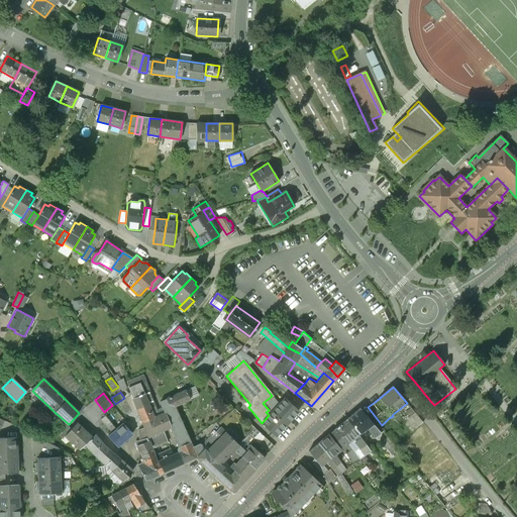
[(124,398),(118,402),(121,407),(126,414),(136,407),(132,398),(130,393),(124,398)]
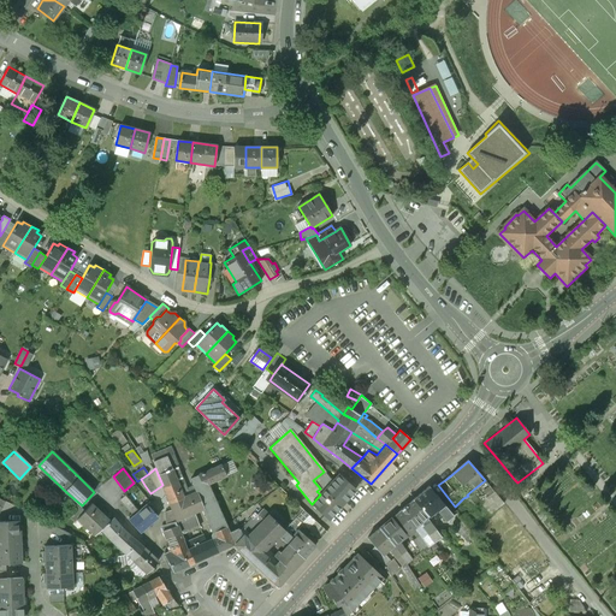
[(183,498),(172,469),(158,474),(163,485),(172,510),(177,521),(203,510),(196,493),(189,496),(183,498)]
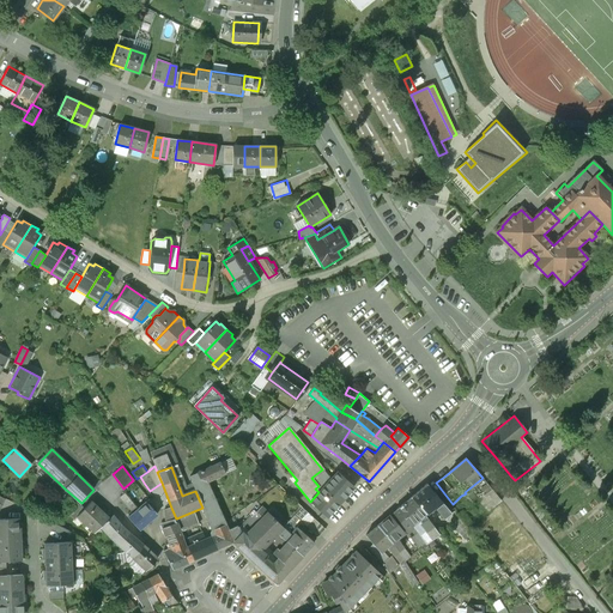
[(310,502),(326,517),(353,486),(337,472),(319,492),(310,502)]
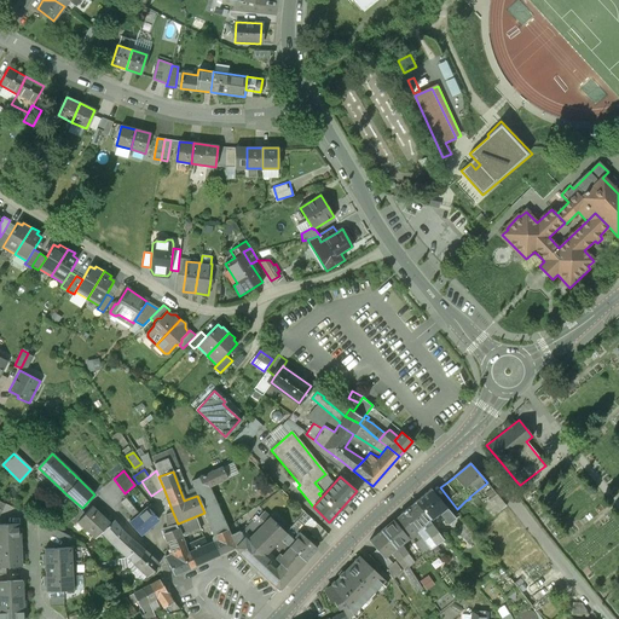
[(207,482),(194,489),(196,493),(208,486),(207,482)]
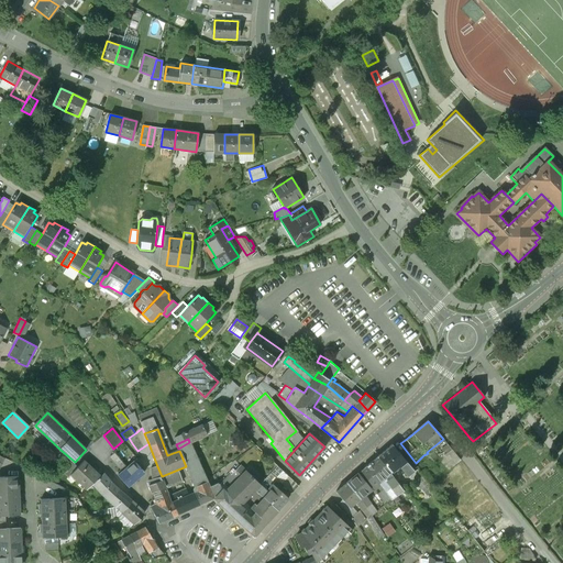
[(189,442),(178,449),(186,466),(195,487),(207,481),(189,442)]
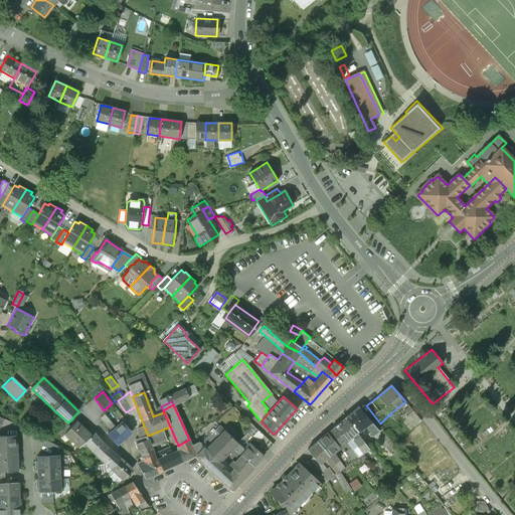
[(358,406),(345,417),(356,432),(365,424),(368,427),(367,428),(372,436),(378,431),(358,406)]
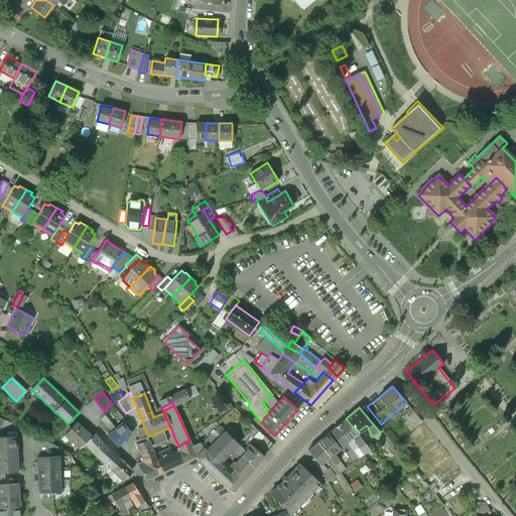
[(395,414),(393,416),(392,415),(388,417),(395,426),(401,422),(399,419),(395,414)]
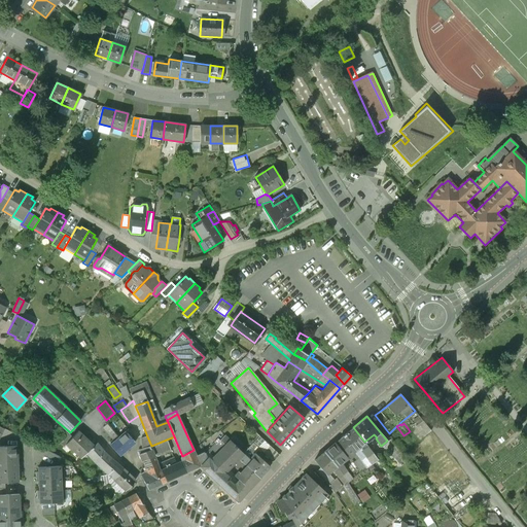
[(364,442),(353,427),(338,441),(349,457),(355,453),(353,451),(360,446),(362,448),(360,450),(371,464),(377,459),(364,442)]
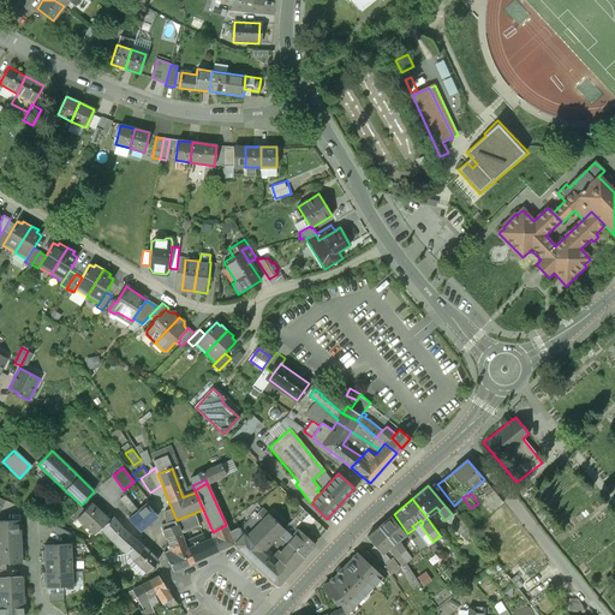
[(137,509),(129,500),(123,503),(132,513),(137,509)]
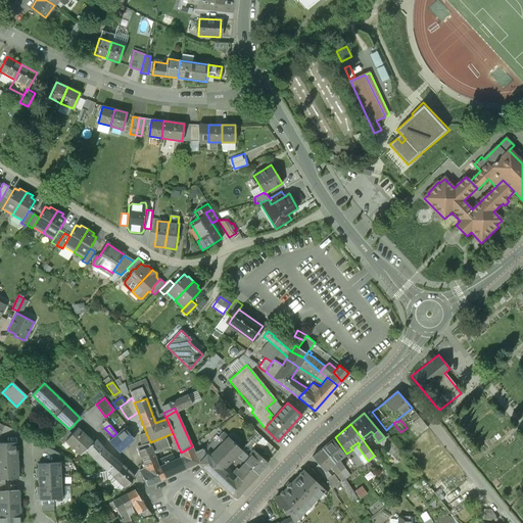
[(73,433),(65,440),(65,441),(81,455),(86,449),(94,442),(79,427),(73,433)]
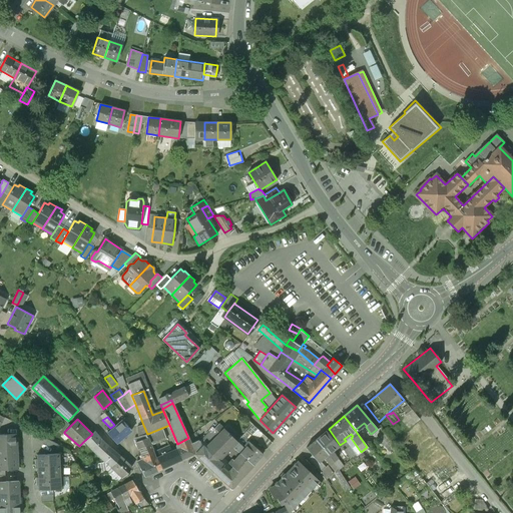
[(67,421),(58,429),(63,434),(64,433),(64,432),(71,425),(67,421)]
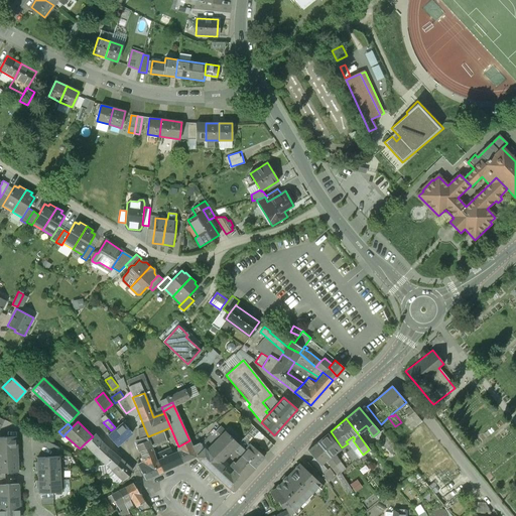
[(123,423),(108,436),(117,446),(132,433),(131,432),(133,430),(129,425),(127,427),(123,423)]
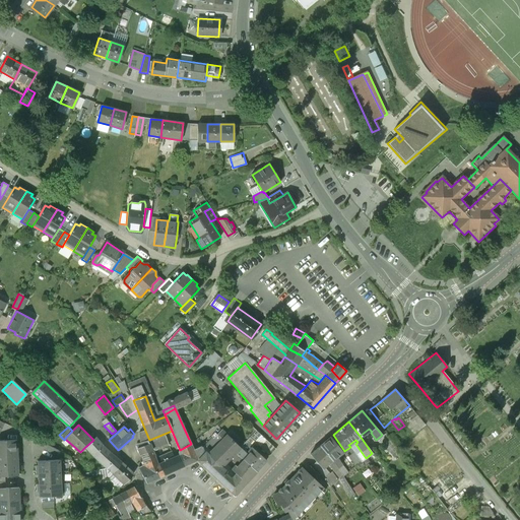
[(221,430),(212,438),(215,441),(213,444),(215,445),(226,435),(221,430)]
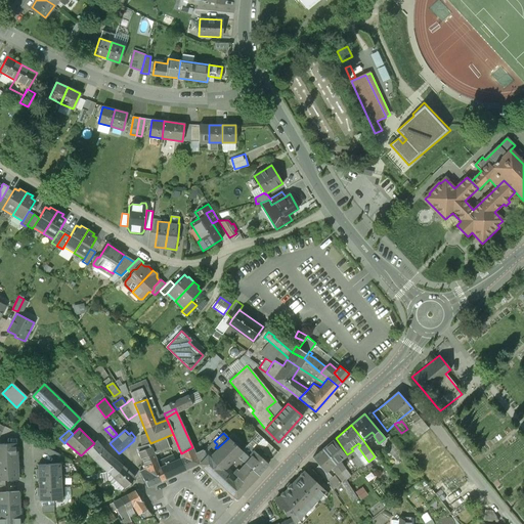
[(258,433),(250,441),(255,445),(262,438),(258,433)]
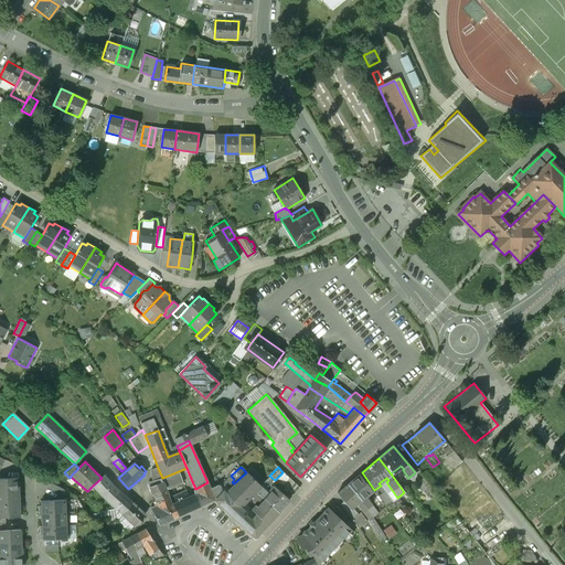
[(158,468),(151,470),(152,481),(160,478),(162,478),(158,468)]
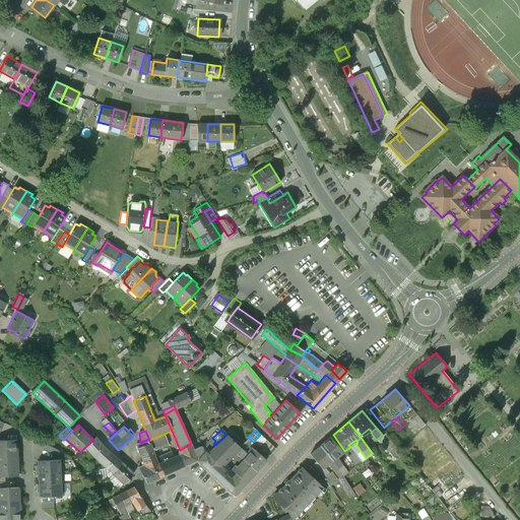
[(398,442),(391,433),(387,436),(390,439),(394,445),(398,442)]
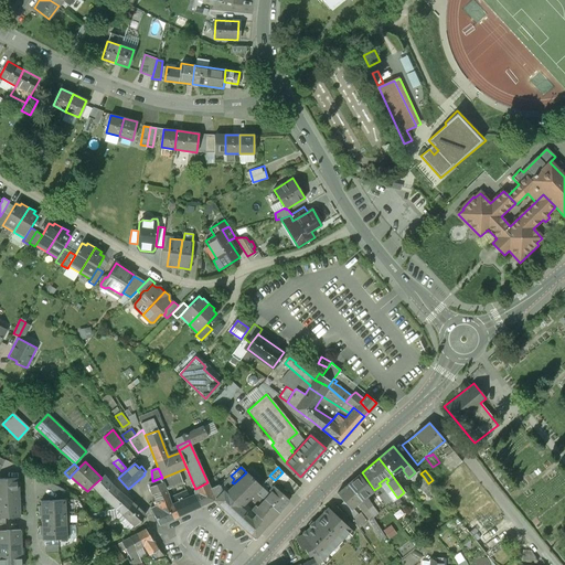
[(234,483),(225,492),(223,491),(222,491),(214,500),(231,515),(240,507),(249,497),(255,491),(260,486),(246,472),(234,483)]
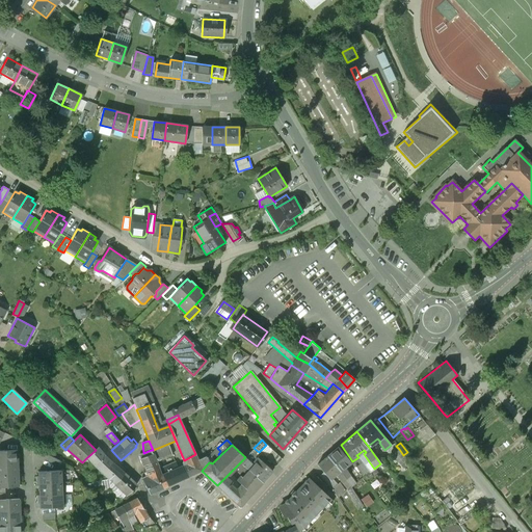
[(106,456),(98,448),(96,450),(87,457),(105,475),(115,464),(106,456)]
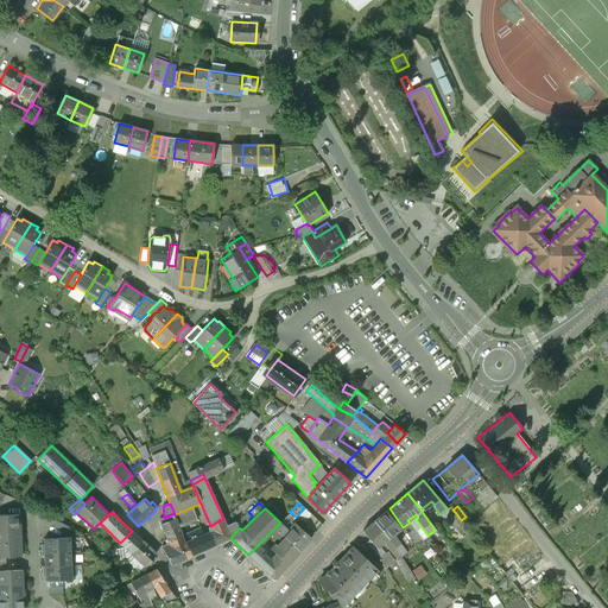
[(399,527),(385,512),(374,521),(388,538),(394,546),(397,544),(399,543),(397,539),(393,533),(399,527)]
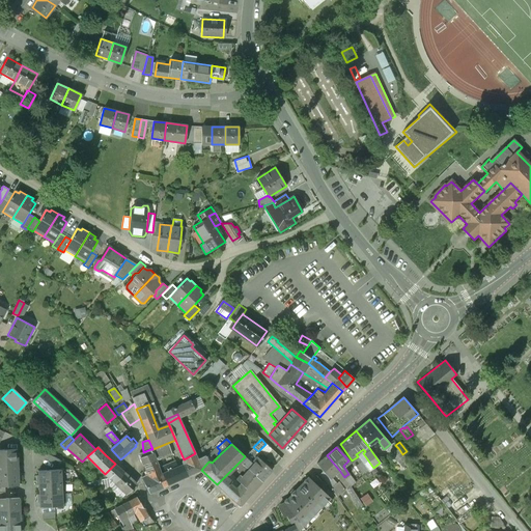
[(272,448),(266,455),(276,465),(282,458),(272,448)]
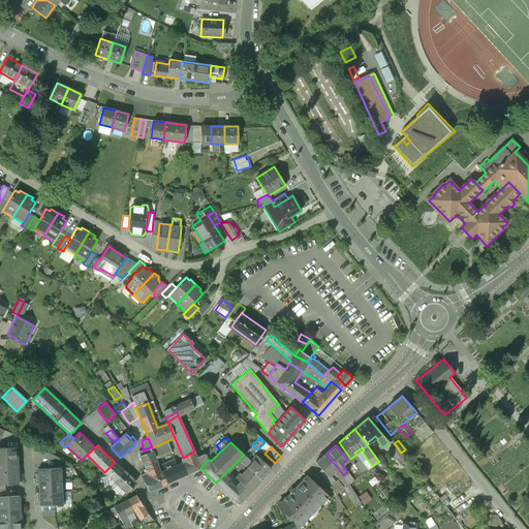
[(401,453),(397,446),(391,452),(400,465),(407,460),(401,453)]
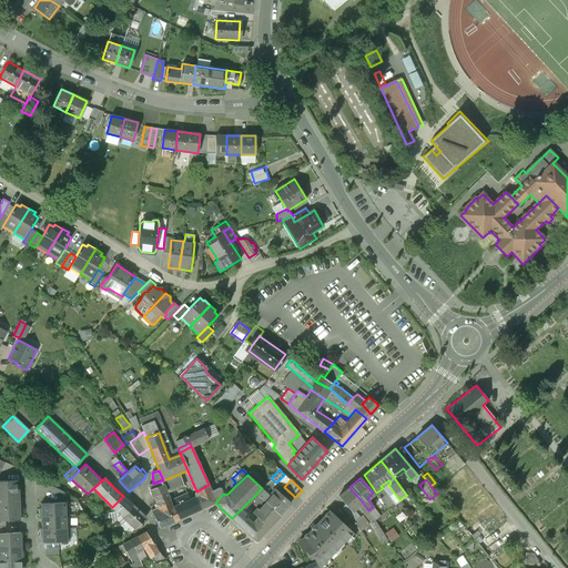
[(19,480),(0,480),(0,494),(19,494),(21,494),(21,485),(19,485),(19,480)]
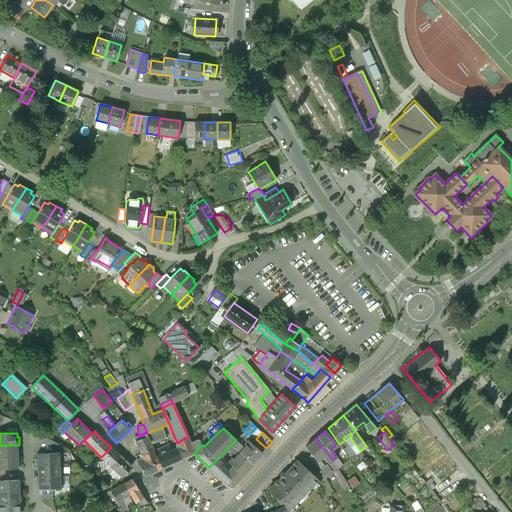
[(153,450),(145,433),(138,436),(140,440),(136,442),(141,454),(153,450)]
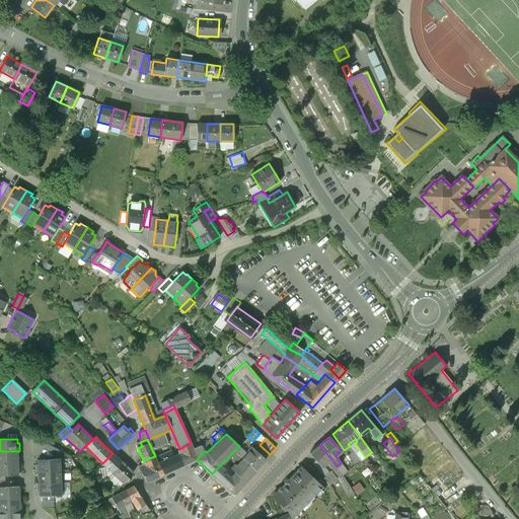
[(191,443),(179,449),(178,452),(179,454),(183,465),(197,459),(204,451),(202,445),(193,449),(191,443)]
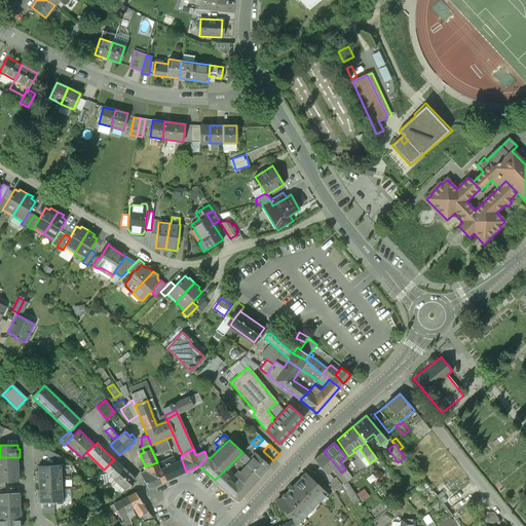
[(60,455),(48,450),(45,455),(57,461),(60,455)]
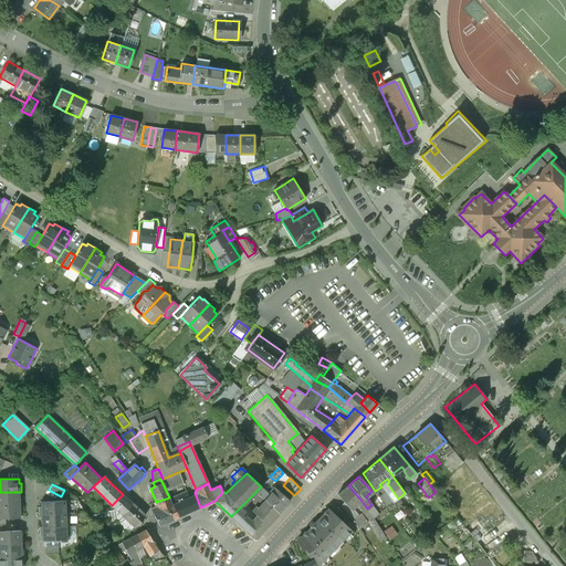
[(362,501),(348,485),(337,494),(346,504),(350,510),(353,507),(357,504),(364,511),(367,509),(362,501)]
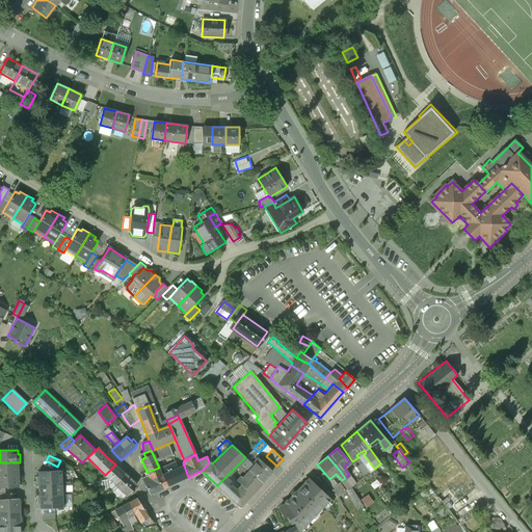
[(258,457),(254,461),(255,462),(254,464),(245,457),(240,462),(262,482),(272,471),(258,457)]
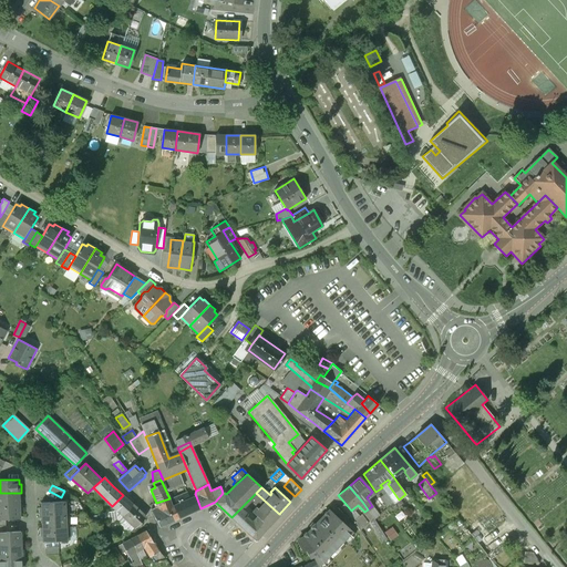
[(19,493),(0,493),(0,505),(19,505),(20,505),(19,493)]
